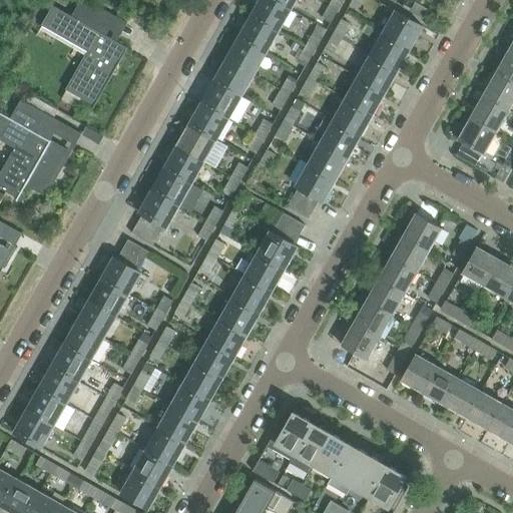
[(87,51),(65,89),(94,106),(138,29),(87,0),(80,0),(71,16),(53,5),(41,25),(87,51)]
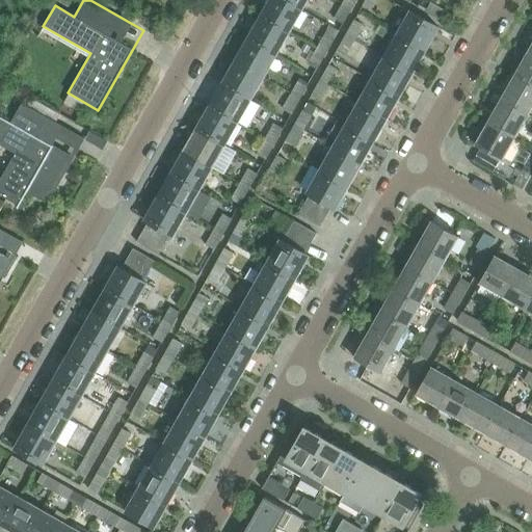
[(301,9),(284,0),(269,0),(261,17),(289,32),(301,9)]
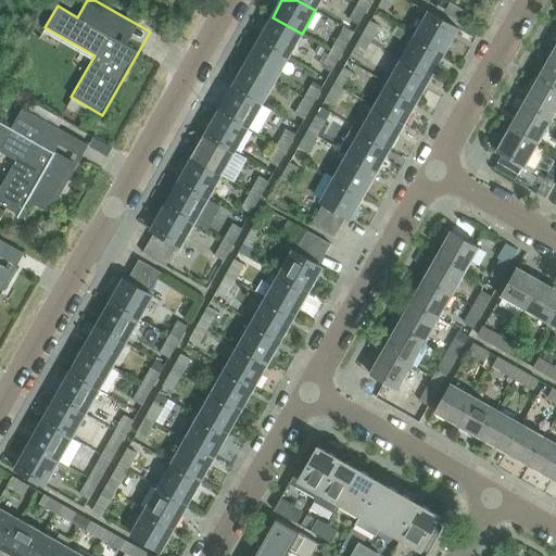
[(320,0),(297,0),(315,10),(320,0)]
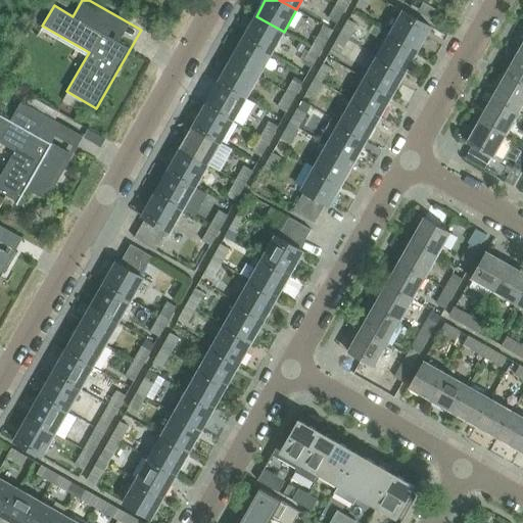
[(346,9),(351,0),(338,0),(337,3),(346,9)]
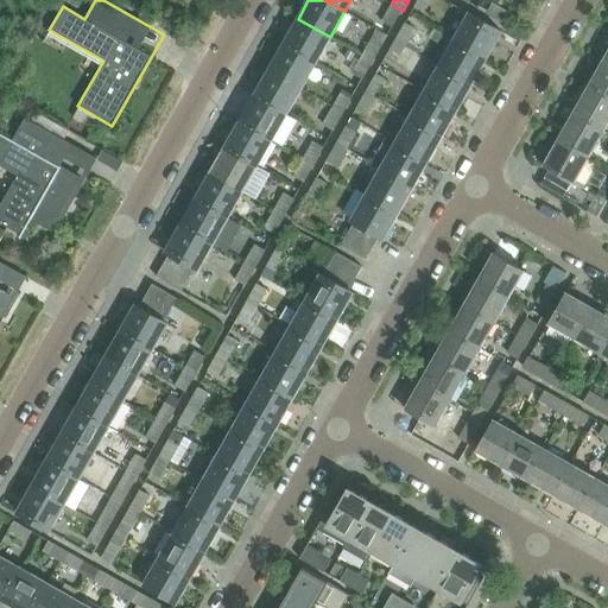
[(432,0),(418,0),(416,6),(426,12),(432,0)]
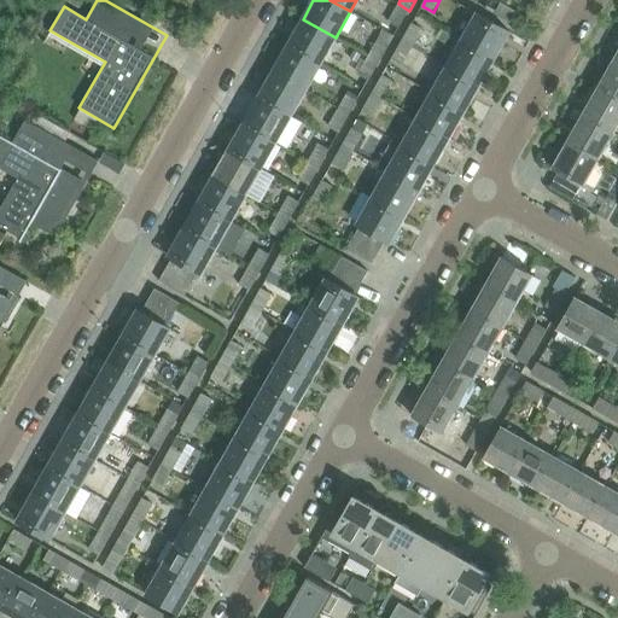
[(512,24),(518,13),(499,3),(493,13),(512,24)]
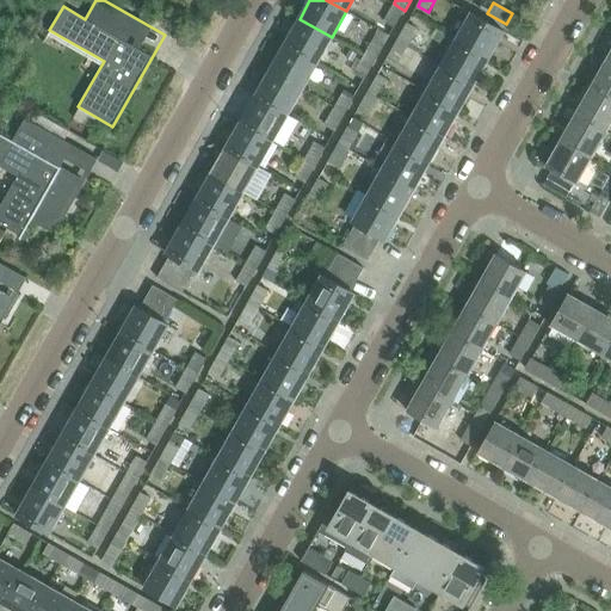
[(456,39),(488,57),(504,31),(471,13),(456,39)]
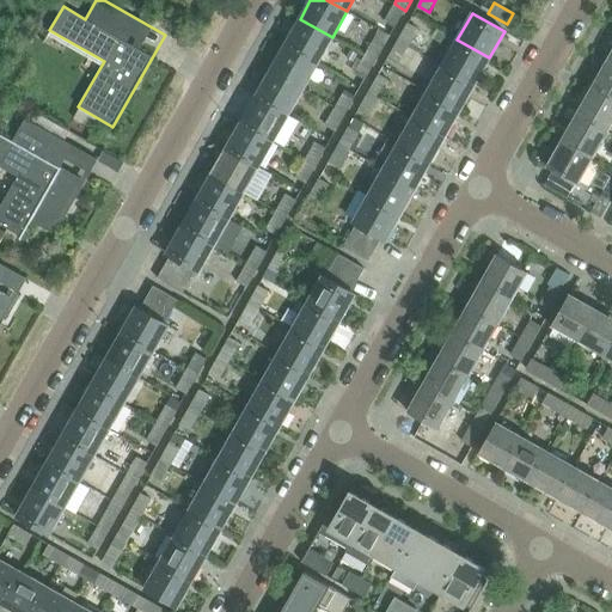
[(381,30),(391,36),(399,20),(390,14),(381,30)]
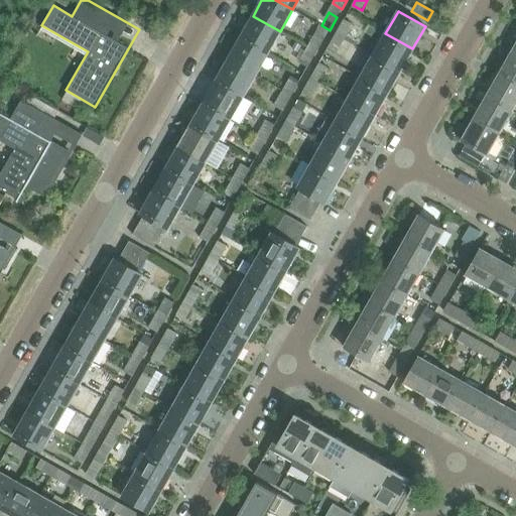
[(240,38),(267,53),(280,31),(253,16),(240,38)]
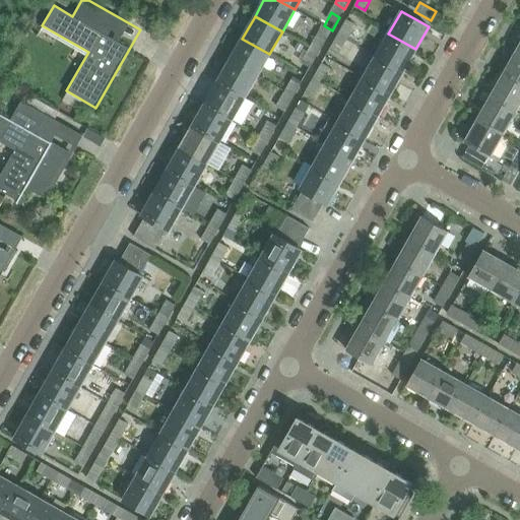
[(356,25),(346,19),(338,35),(347,40),(356,25)]
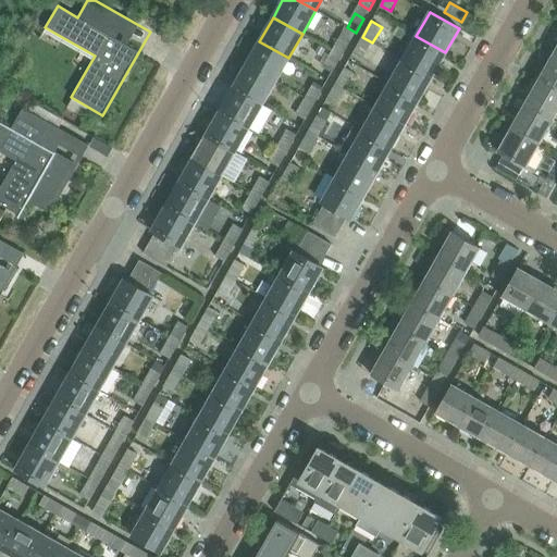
[(337,44),(347,48),(353,37),(345,33),(337,44)]
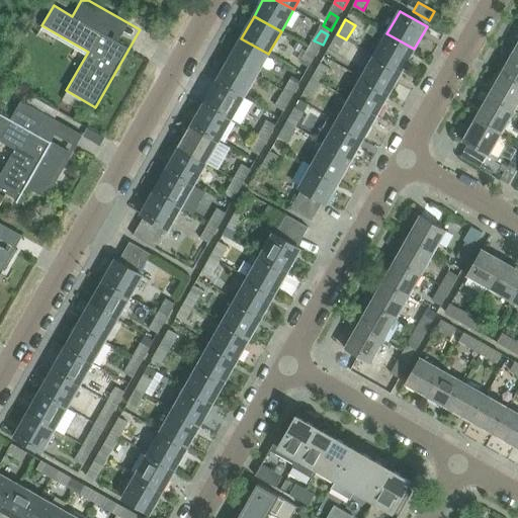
[(374,56),(402,71),(414,49),(386,33),(374,56)]
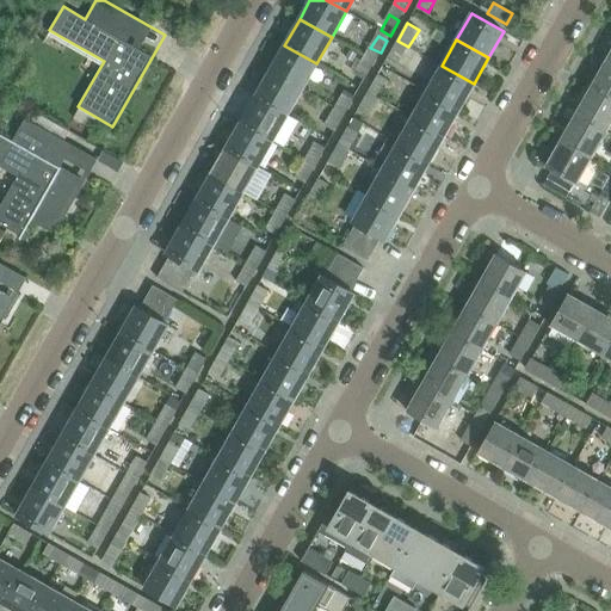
[(408,47),(397,41),(388,57),(399,65),(408,47)]
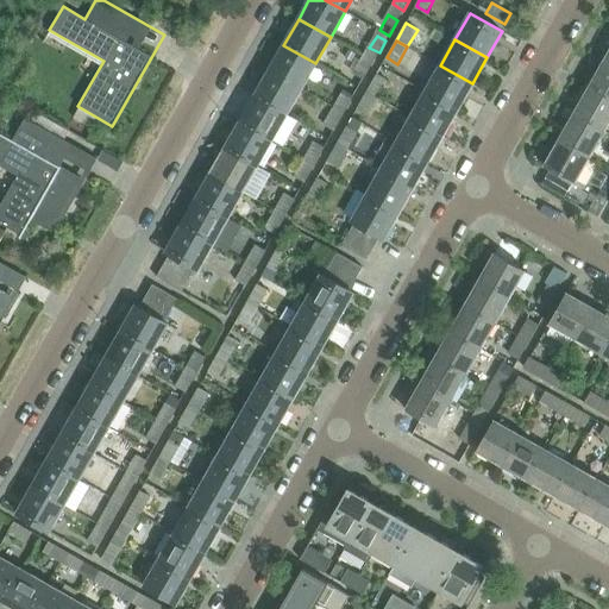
[(283,45),(269,70),(301,89),(315,63),(283,45)]
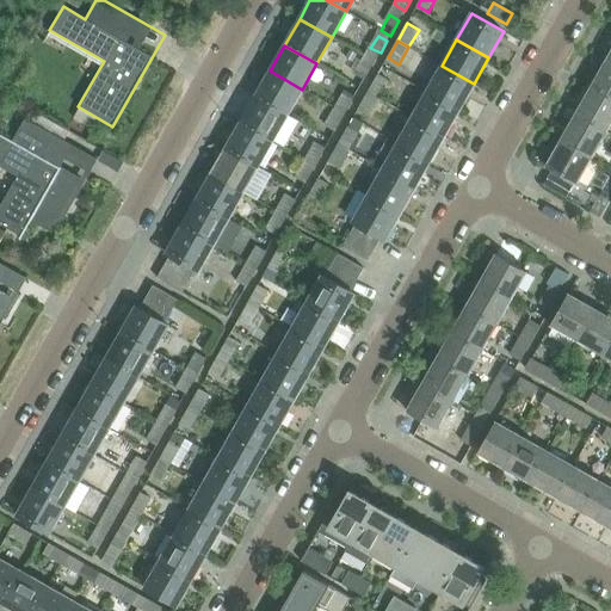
[(376,62),(364,56),(355,74),(365,80),(376,62)]
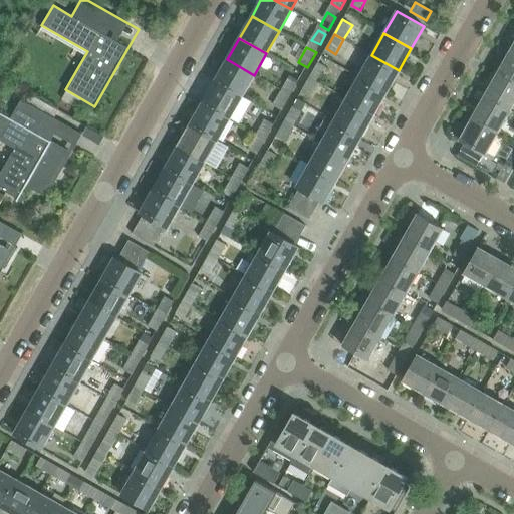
[(513,54),(509,51),(496,73),(513,83),(513,54)]
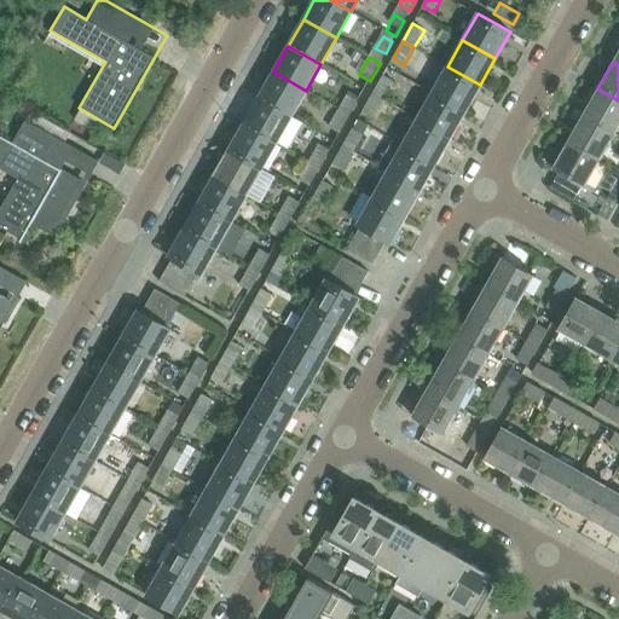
[(433,93),(464,111),(480,85),(447,67),(433,93)]
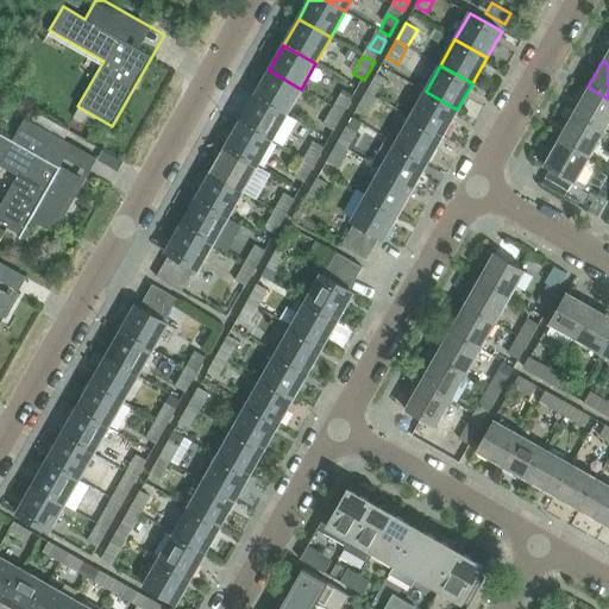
[(269,70),(255,96),(287,114),(301,89),(269,70)]
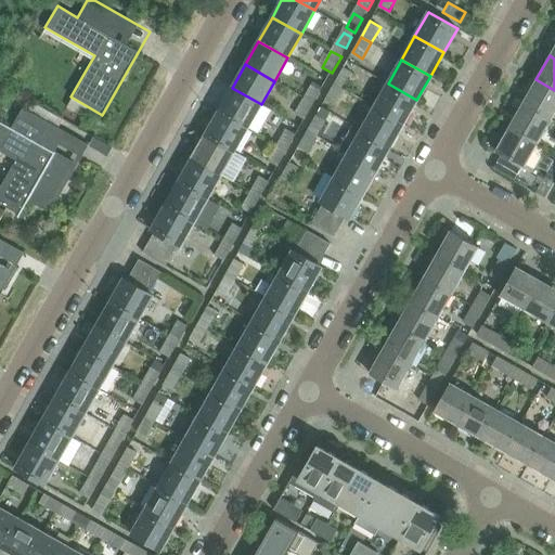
[(353,74),(344,68),(335,85),(345,90),(353,74)]
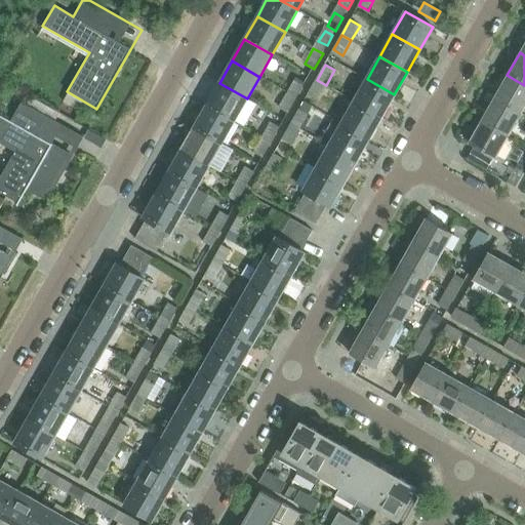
[(524,85),(507,75),(494,97),(522,113),(524,107),(524,85)]
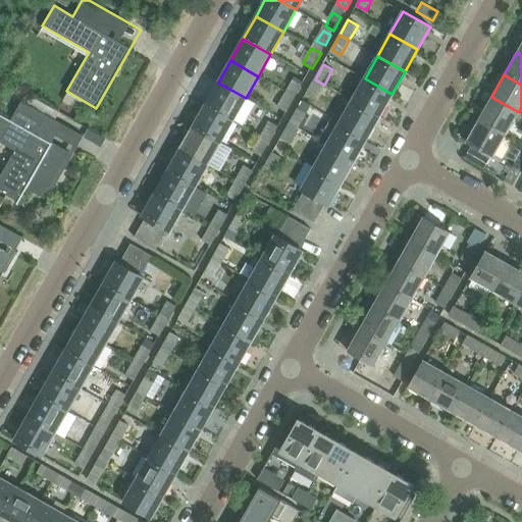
[(304,83),(295,77),(286,93),(296,98),(304,83)]
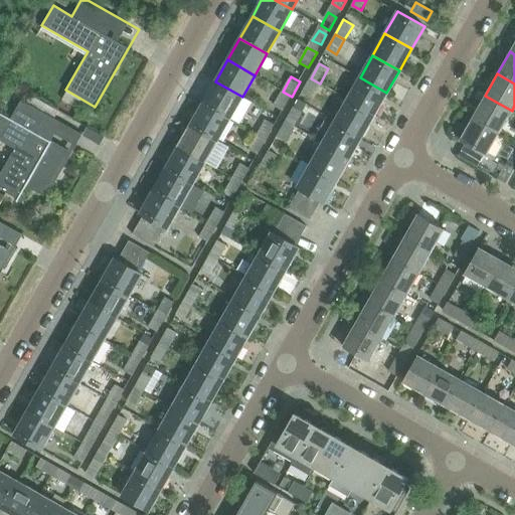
[(347,99),(374,115),(386,93),(360,77),(347,99)]
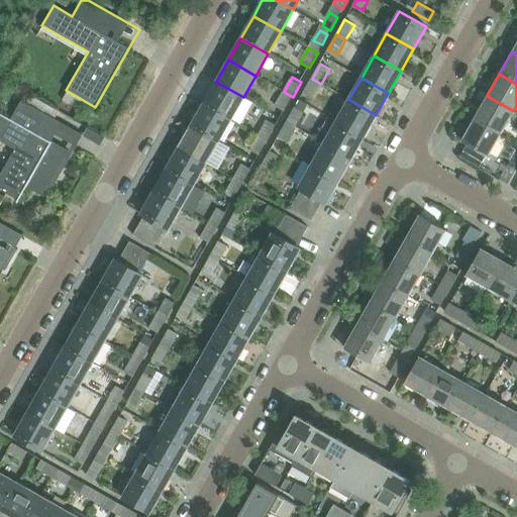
[(321,84),(312,79),(304,93),(313,98),(321,84)]
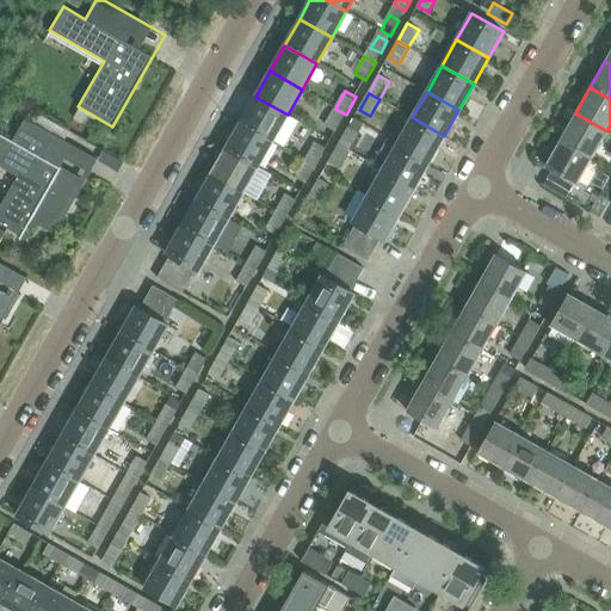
[(255,97),(240,123),(272,141),(288,115),(255,97)]
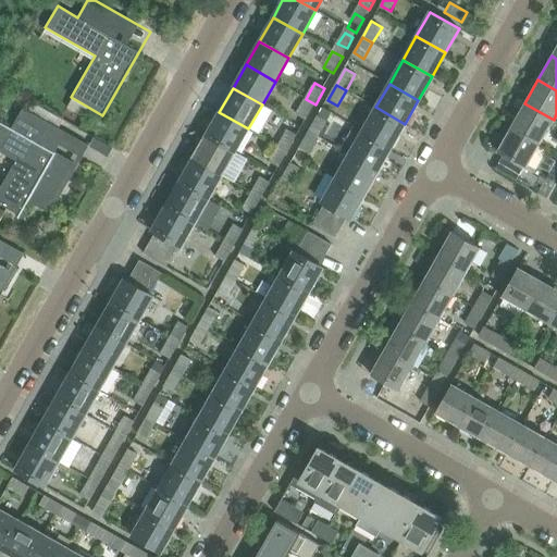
[(316,104),(306,99),(297,114),(307,120),(316,104)]
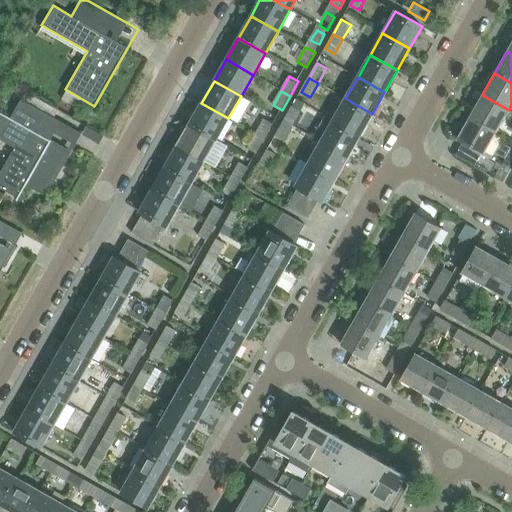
[(509,110),(482,95),(470,117),(497,132),(509,110)]
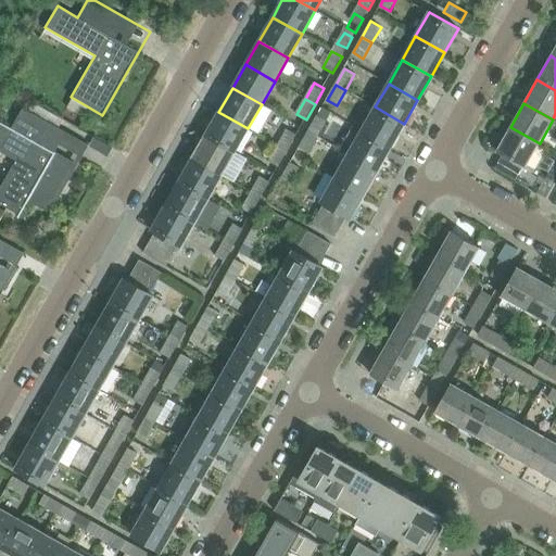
[(404,124),(375,106),(362,130),(391,147),(404,124)]
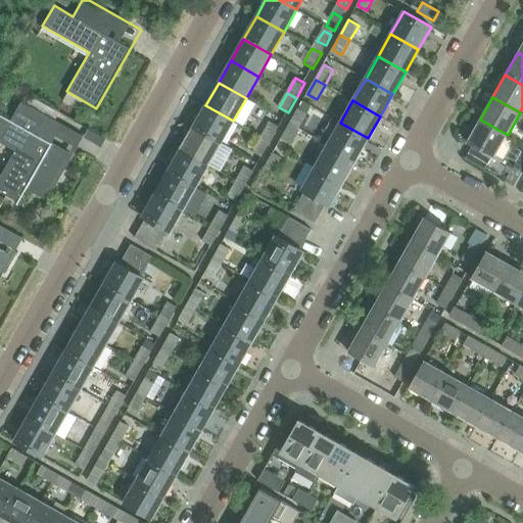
[(10,121),(0,113),(0,142),(15,151),(0,177),(0,191),(18,202),(27,188),(47,200),(83,136),(21,101),(10,121)]
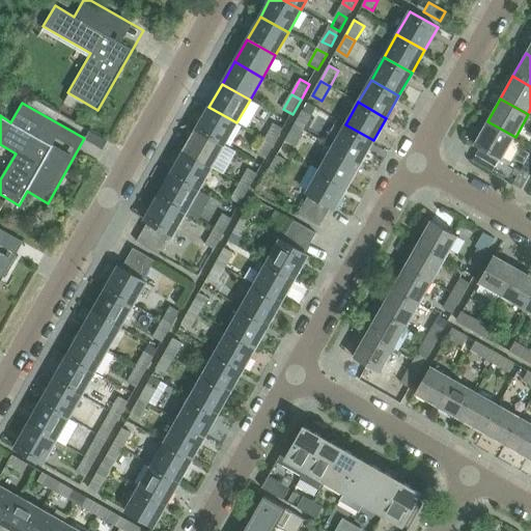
[(208,107),(196,129),(224,145),(236,122),(208,107)]
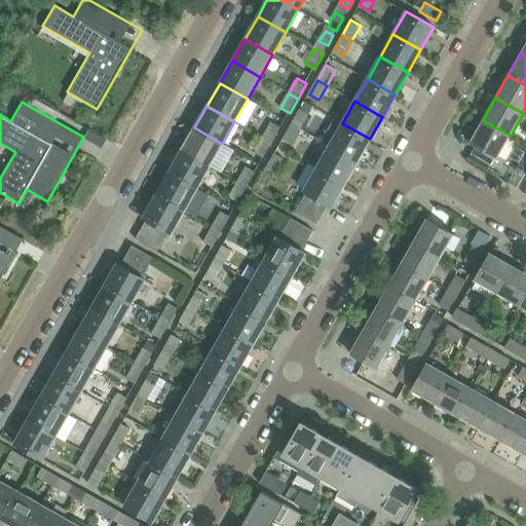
[(309,115),(300,109),(292,124),(301,129),(309,115)]
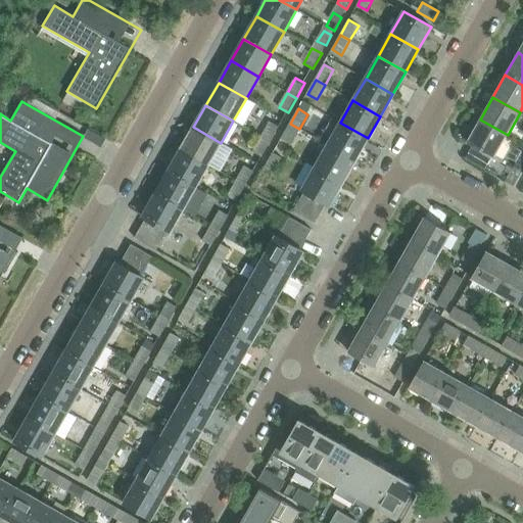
[(480,120),(467,142),(494,157),(508,135),(480,120)]
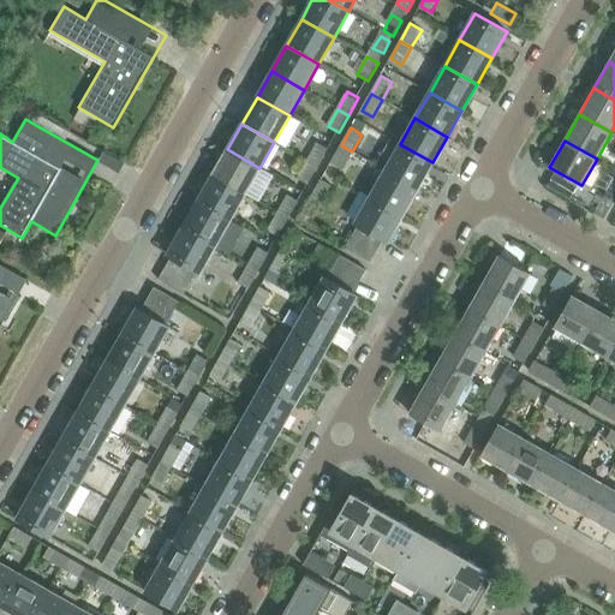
[(329,150),(318,143),(308,161),(320,167),(329,150)]
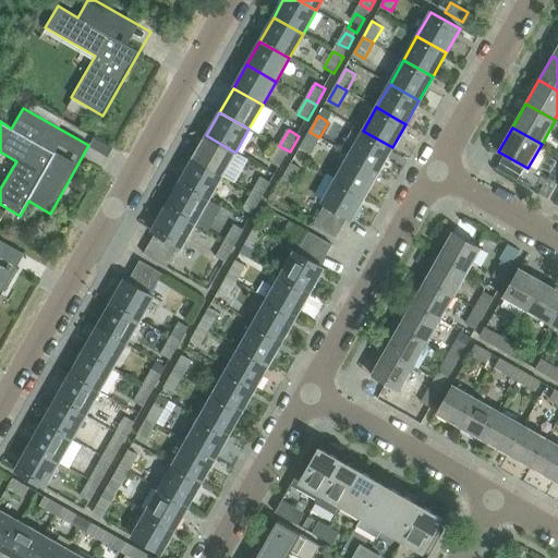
[(392,147),(363,131),(350,155),(378,171),(392,147)]
